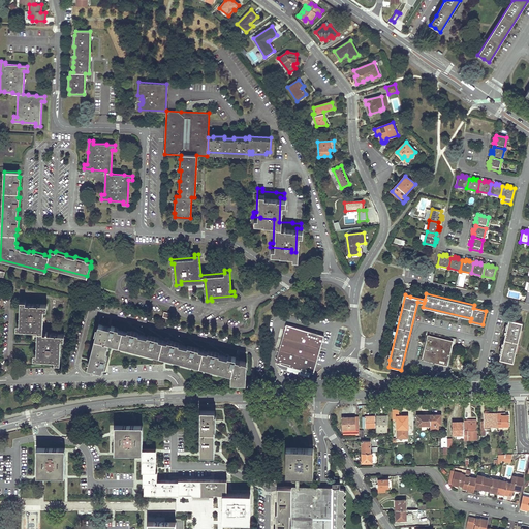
[(64,339),(64,337),(64,334),(48,333),(48,332),(45,332),(45,333),(43,333),(44,310),(48,310),(48,305),(26,304),(26,301),(21,301),(20,323),(17,323),(17,329),(38,330),(37,353),(34,353),(34,359),(55,360),(55,362),(60,363),(61,339),(64,339)]
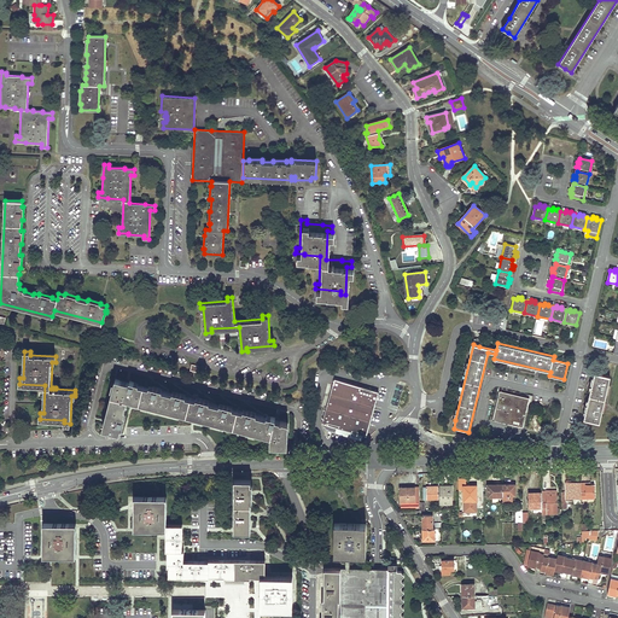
[(610,377),(595,373),(584,419),(599,423),(610,377)]
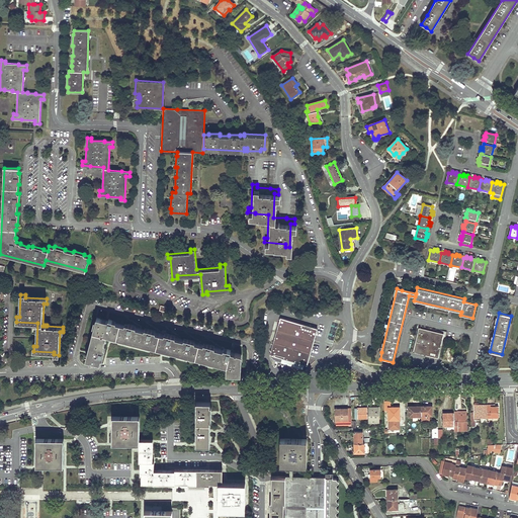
[(203,345),(199,343),(195,342),(195,341),(184,338),(184,340),(175,337),(175,336),(164,333),(164,335),(155,332),(156,331),(145,328),(145,330),(136,327),(136,326),(125,323),(124,325),(115,323),(116,321),(108,319),(108,321),(97,318),(86,359),(100,363),(101,358),(102,359),(105,348),(104,347),(105,343),(104,343),(105,338),(106,339),(106,335),(227,365),(227,373),(241,373),(242,354),(231,351),(231,350),(224,348),(224,349),(214,347),(214,346),(204,343),(203,345)]
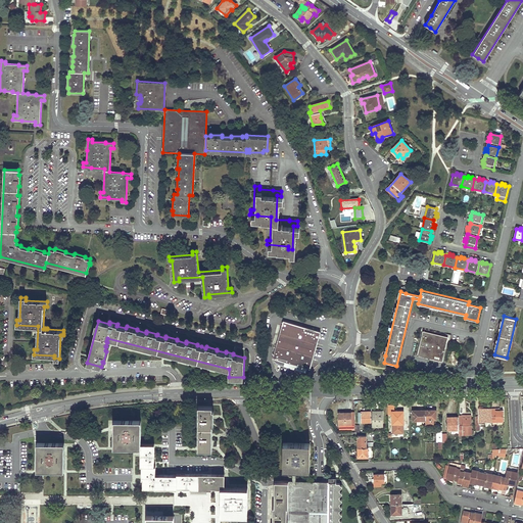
[(299,370),(302,371),(304,371),(305,368),(310,369),(320,332),(283,321),(273,359),(273,360),(274,361),(274,362),(275,363),(277,363),(284,365),(285,362),(300,367),(299,370)]
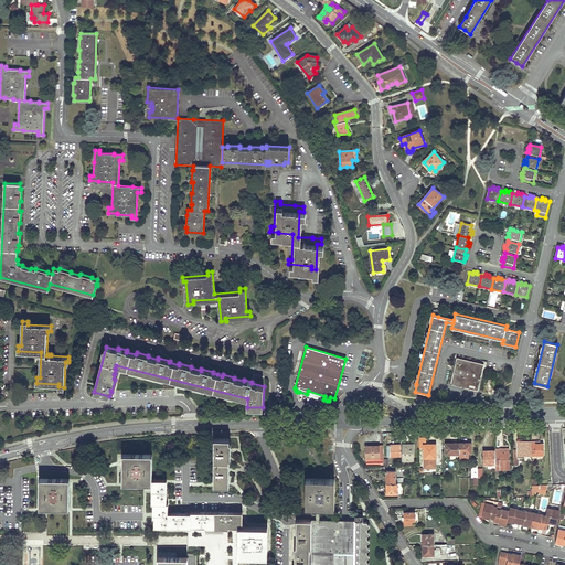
[(467,364),(461,363),(456,362),(452,376),(455,376),(452,384),(478,390),(482,373),(480,373),(482,365),(468,362),(467,364)]
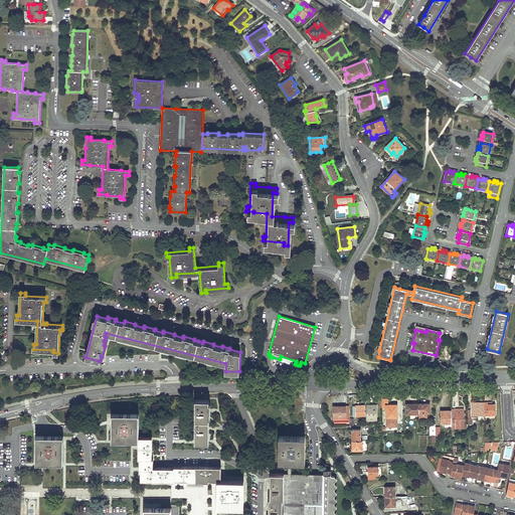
[(203,420),(217,421),(218,399),(204,398),(203,420)]
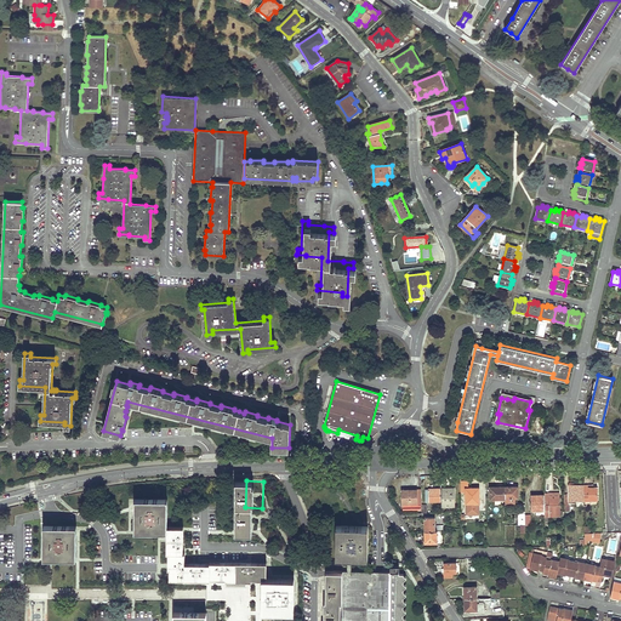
[(584,500),(584,485),(568,485),(568,494),(564,494),(564,512),(569,511),(569,505),(574,503),(574,500),(584,500)]
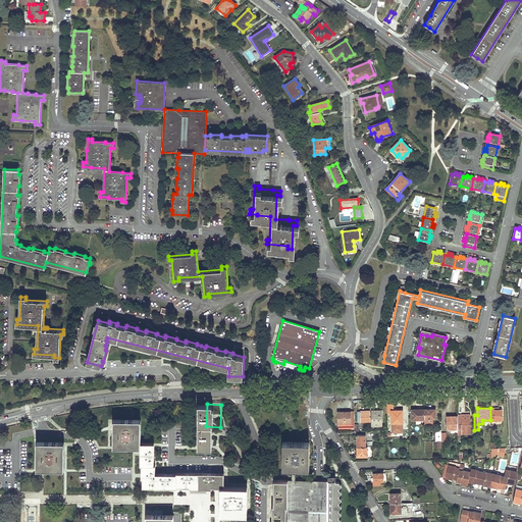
[(502,420),(502,415),(502,409),(494,409),(494,408),(490,408),(490,420),(490,421),(502,420)]
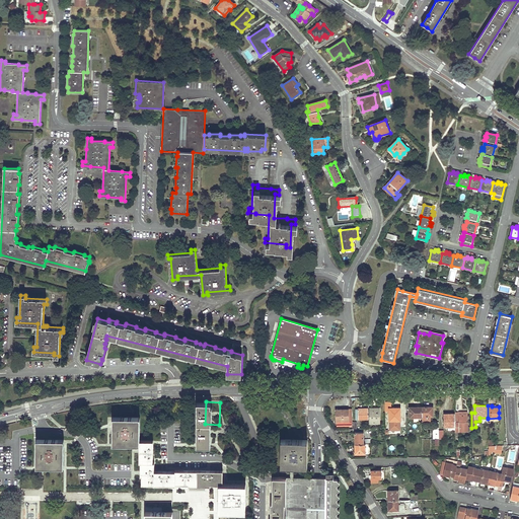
[(388,408),(389,431),(401,430),(400,421),(401,421),(401,406),(388,408)]
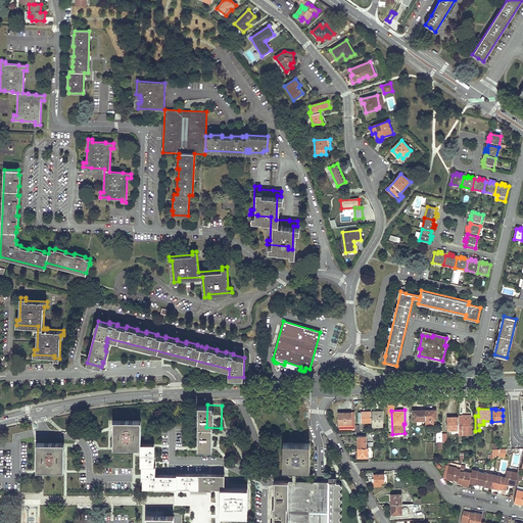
[(412,420),(425,420),(425,410),(418,410),(418,411),(412,411),(412,420)]
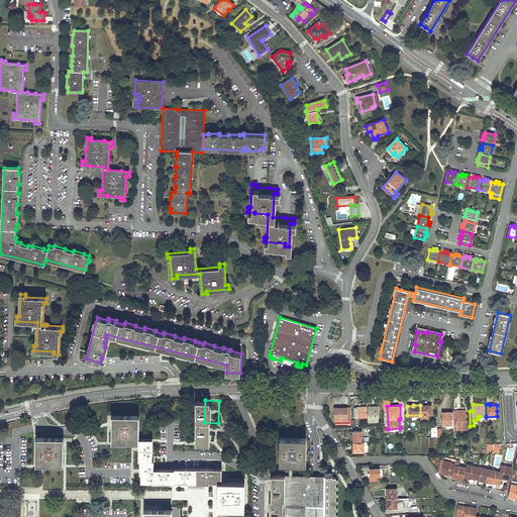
[(431,415),(431,405),(420,405),(420,415),(420,420),(429,420),(428,415),(431,415)]
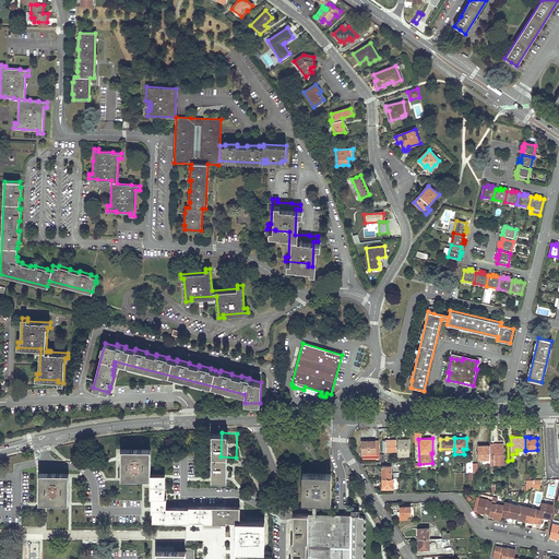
[(396,440),(397,451),(397,456),(408,456),(408,439),(396,439),(396,440)]
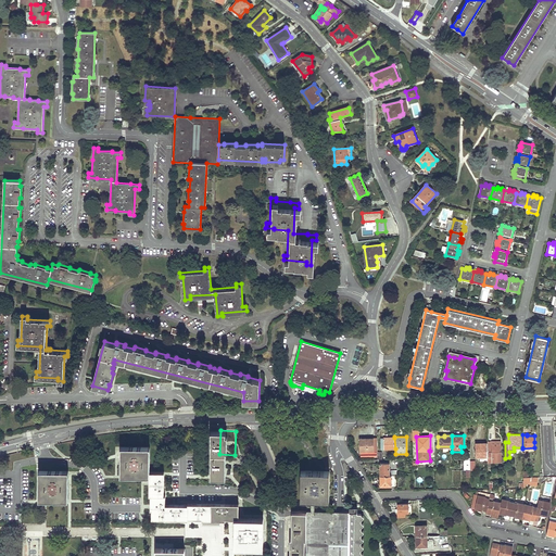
[(359,451),(377,451),(377,438),(359,439),(359,451)]
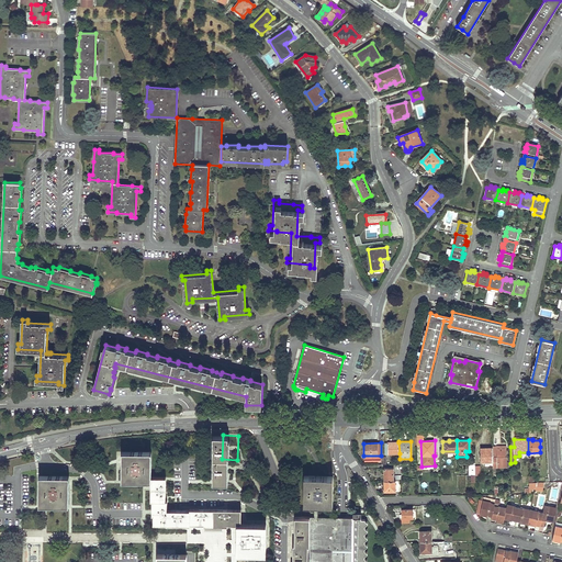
[(388,444),(388,451),(385,451),(385,453),(400,453),(398,442),(388,444)]
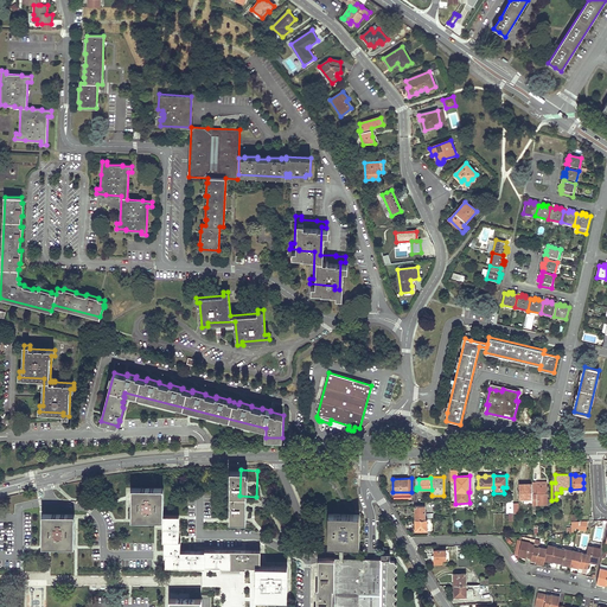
[(532,498),(532,505),(550,504),(550,499),(548,499),(548,494),(547,493),(547,483),(531,483),(531,484),(532,498)]
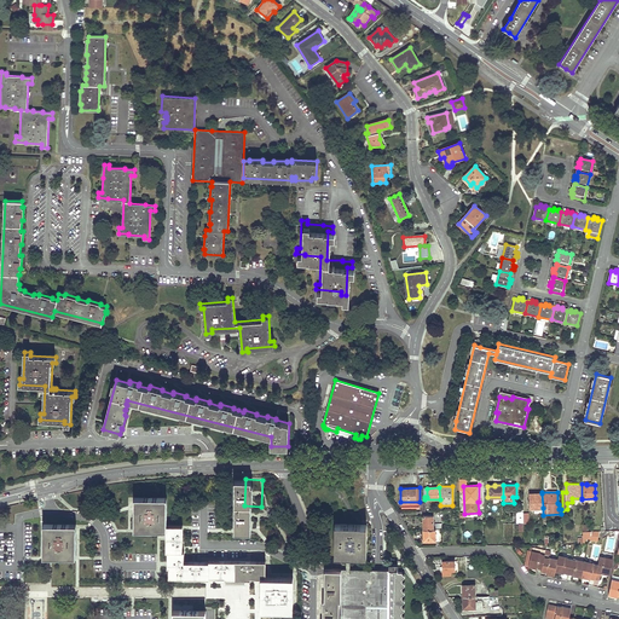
[(169,495),(137,493),(137,526),(165,526),(167,526),(169,527),(169,522),(169,495)]
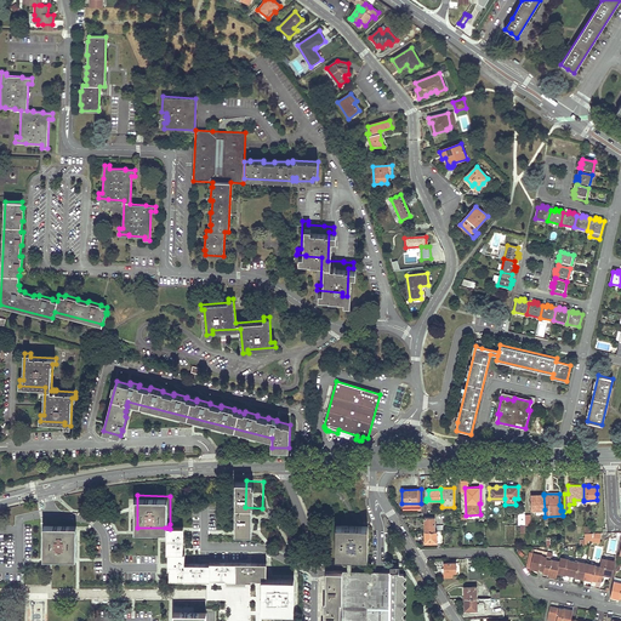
[(545,510),(543,495),(540,495),(540,496),(531,496),(531,511),(545,510)]
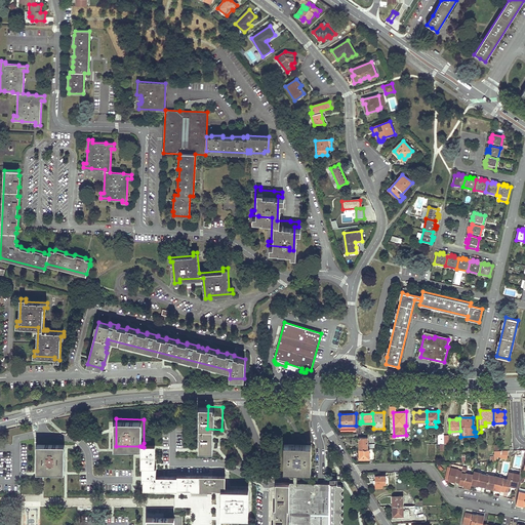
[(221,430),(207,429),(207,452),(213,452),(221,452),(221,430)]
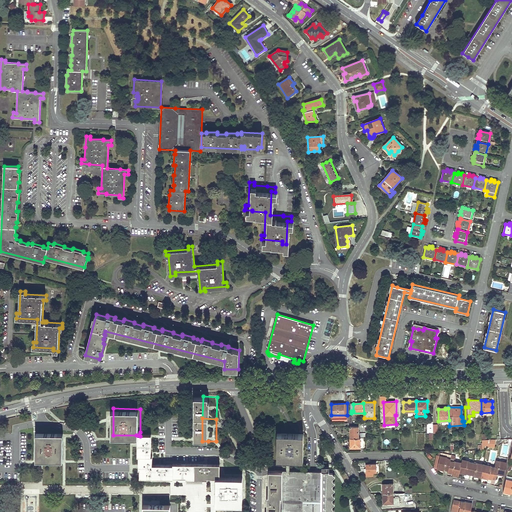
[(350,427),(350,438),(358,438),(358,427),(350,427)]
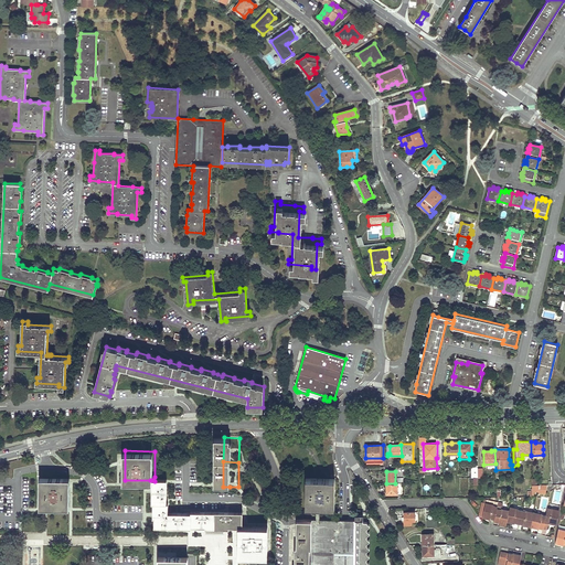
[(72,476),(41,475),(41,505),(72,504),(72,476)]
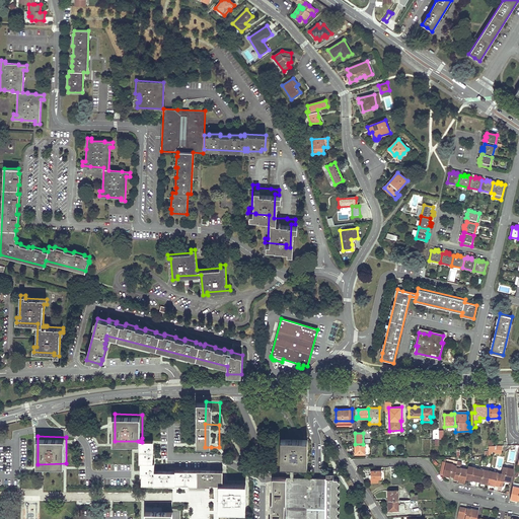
[(140,441),(140,461),(142,461),(154,461),(154,450),(155,440),(155,439),(142,438),(142,442),(140,441)]
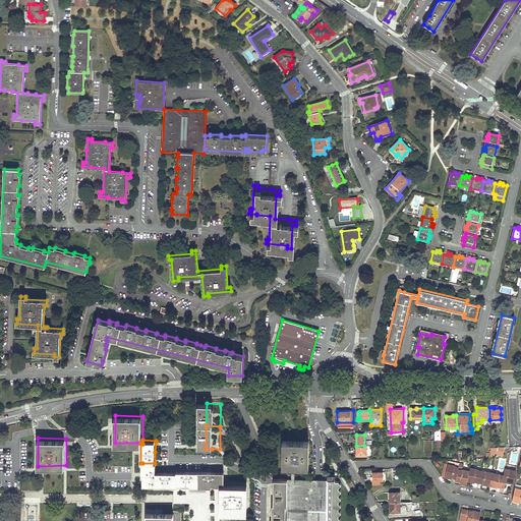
[(308,468),(308,442),(282,442),(282,468),(308,468)]
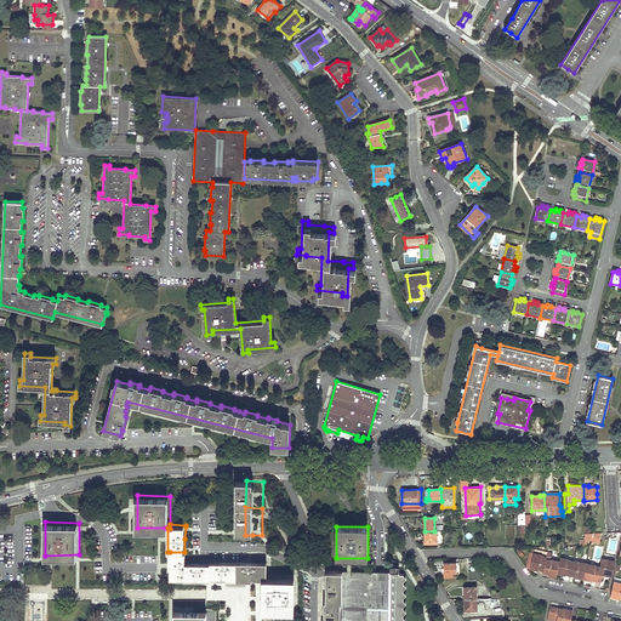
[(432,542),(432,543),(442,543),(440,531),(434,531),(425,531),(425,542),(432,542)]
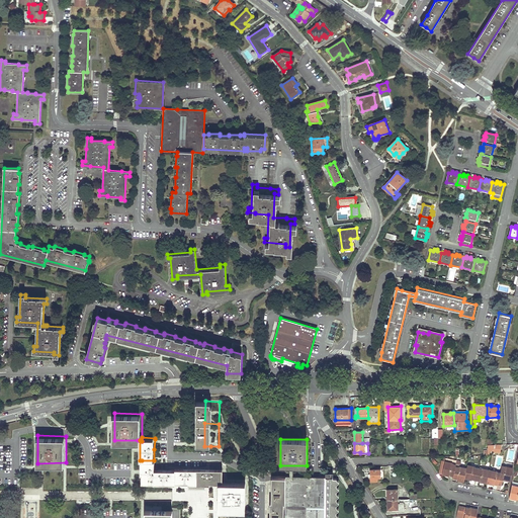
[(502,445),(495,444),(493,452),(500,452),(502,445)]
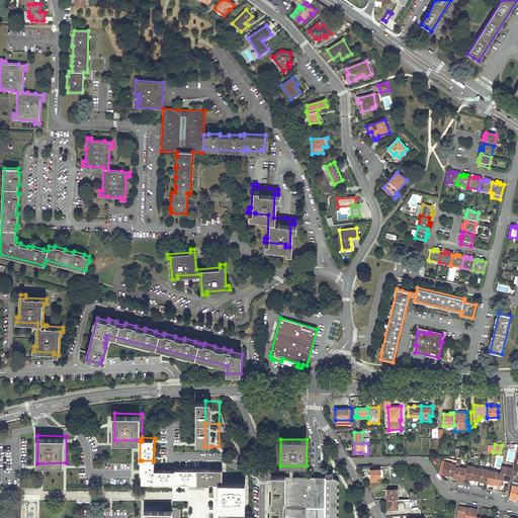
[(449,476),(453,477),(456,460),(446,458),(445,461),(443,471),(442,475),(449,477),(449,476)]
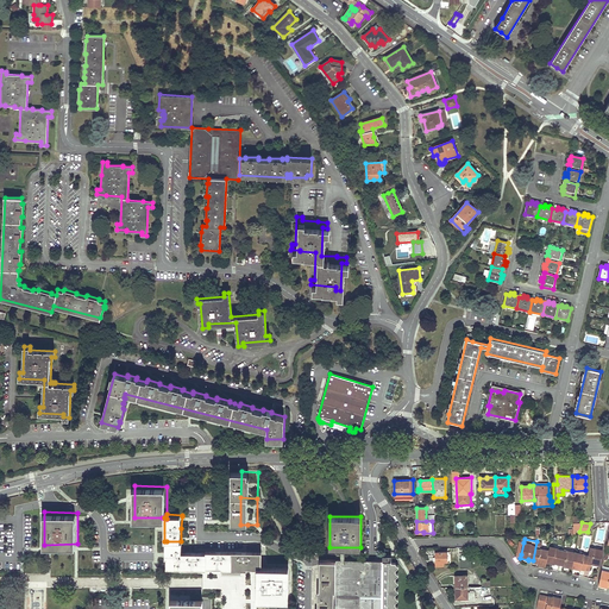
[(168,557),(168,567),(182,567),(183,551),(183,541),(181,541),(167,541),(167,556),(168,557)]
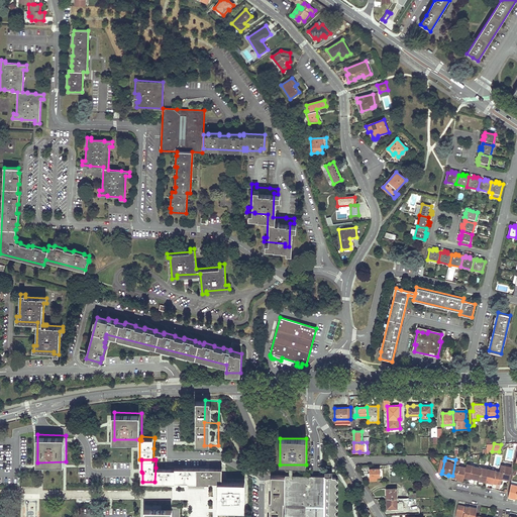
[(463,478),(466,468),(458,467),(459,464),(460,460),(455,459),(452,476),(452,477),(455,478),(455,479),(462,481),(463,478)]
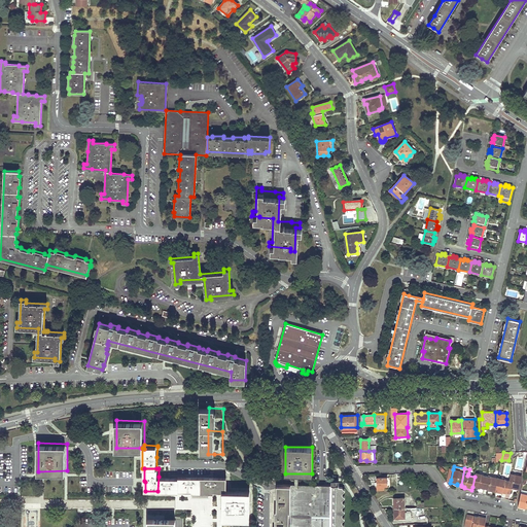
[(480,488),(484,489),(487,476),(483,476),(483,475),(476,472),(475,476),(475,477),(472,487),(480,488)]
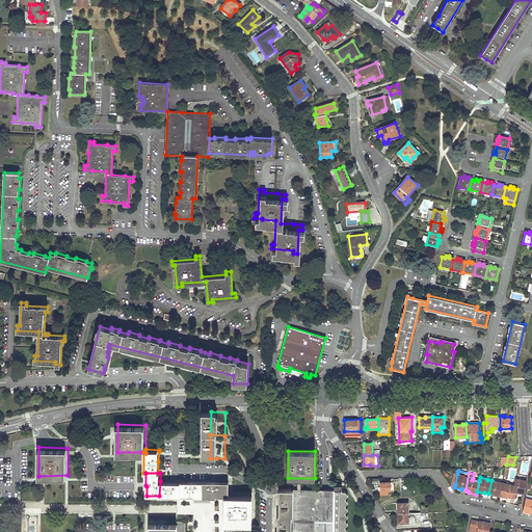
[(513,485),(510,498),(514,499),(515,493),(524,495),(527,480),(520,478),(519,479),(515,478),(513,485)]
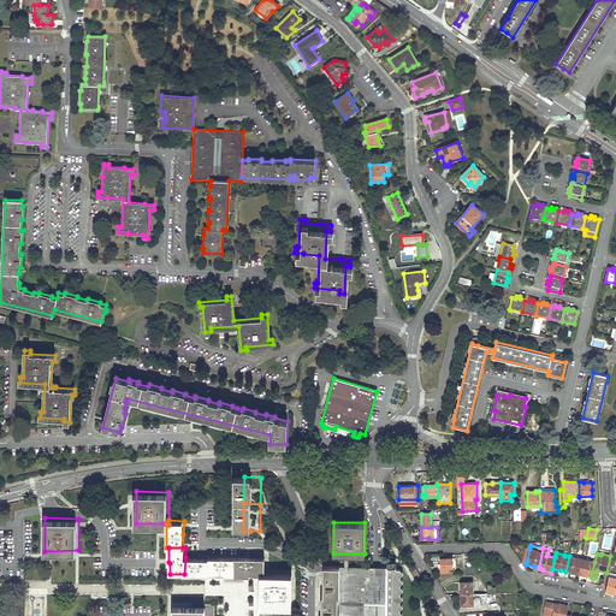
[(569,573),(579,575),(582,558),(573,556),(573,557),(569,556),(566,572),(570,572),(569,573)]
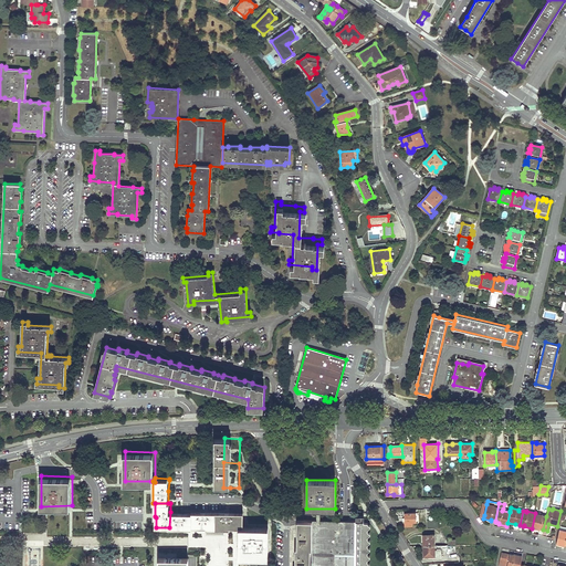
[(179,512),(170,512),(169,527),(177,527),(198,527),(198,512),(179,512)]
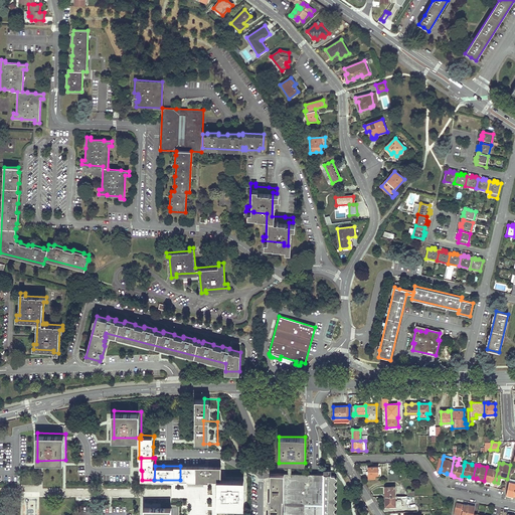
[(202,466),(181,466),(180,466),(180,480),(191,480),(202,480),(202,466)]
